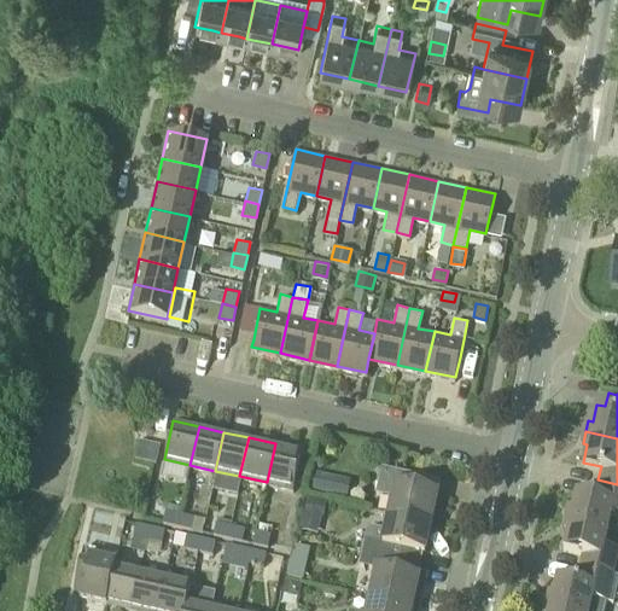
[(145,458),(151,459),(155,460),(159,441),(156,441),(150,438),(145,458)]
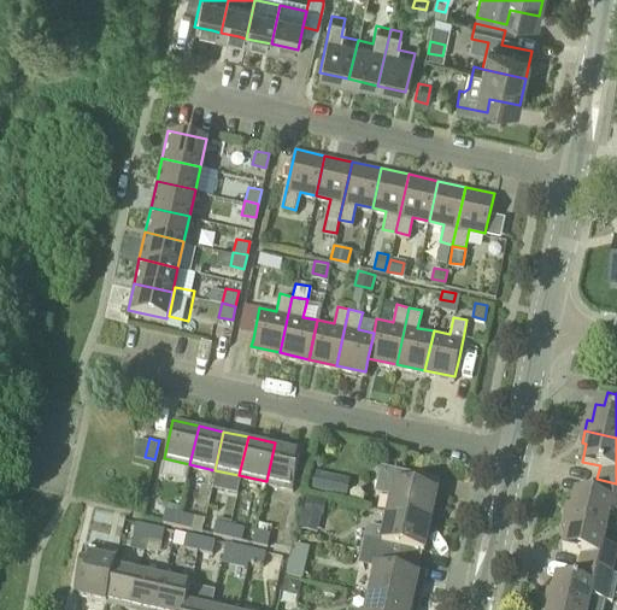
[(275,443),(266,481),(292,487),(301,449),(275,443)]
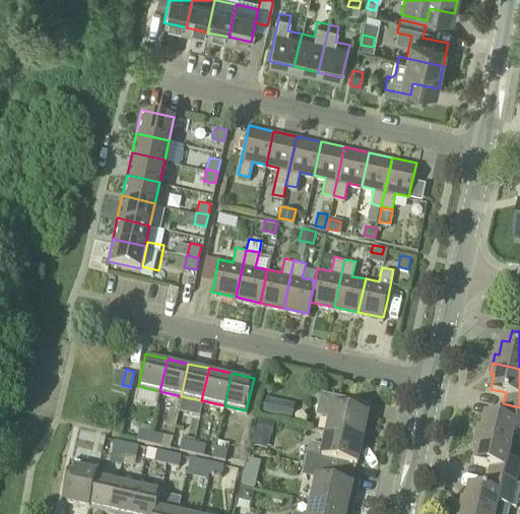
[(327,430),(363,437),(368,412),(343,406),(345,395),(321,390),(316,412),(330,415),(327,430)]
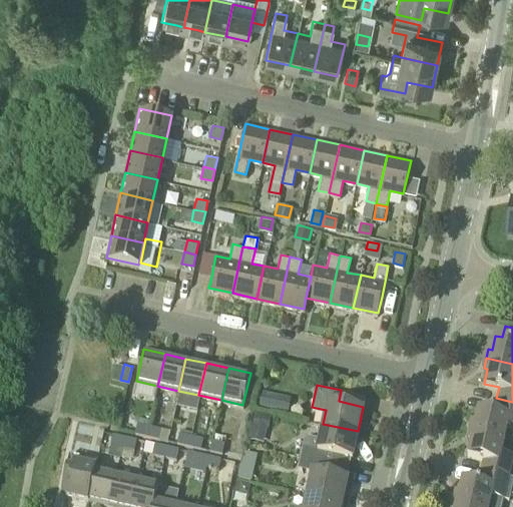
[(275,407),(279,393),(263,390),(260,404),(275,407)]
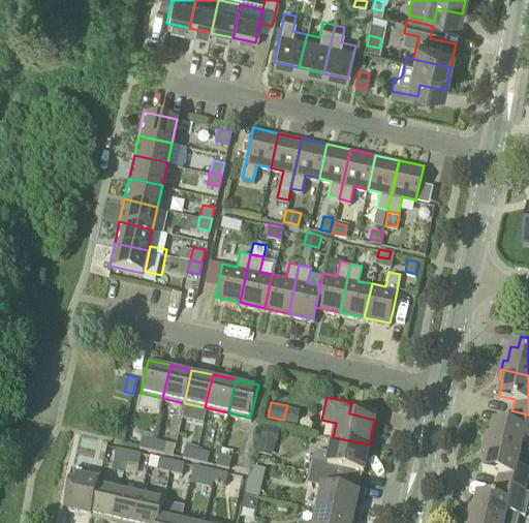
[(487,433),(485,442),(519,451),(522,436),(528,437),(528,414),(511,410),(509,423),(493,419),(490,433),(487,433)]
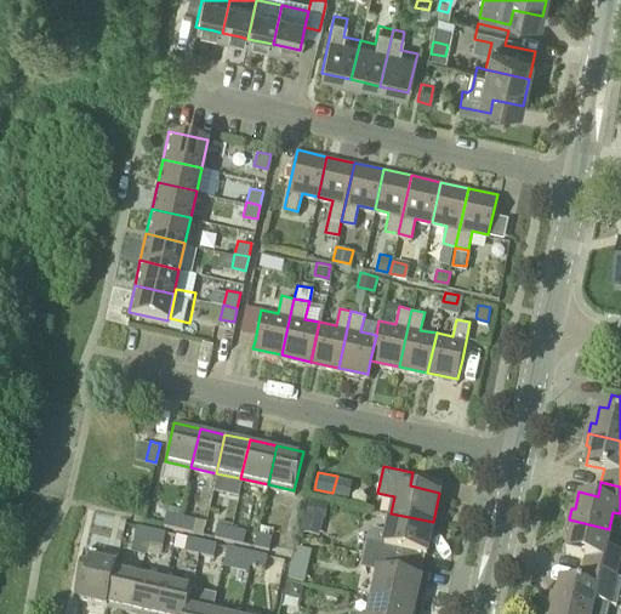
[(309,498),(306,513),(323,517),(326,501),(309,498)]
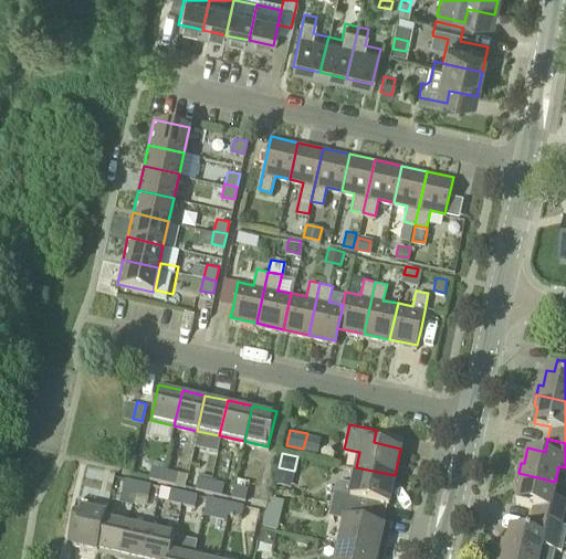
[(148,475),(161,478),(164,467),(150,465),(148,475)]
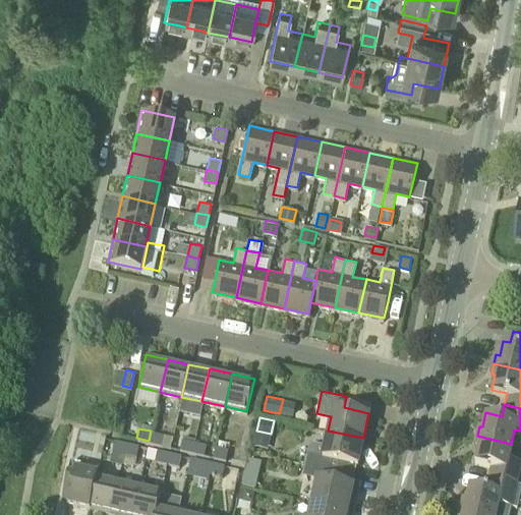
[(151,431),(149,441),(160,443),(162,434),(151,431)]
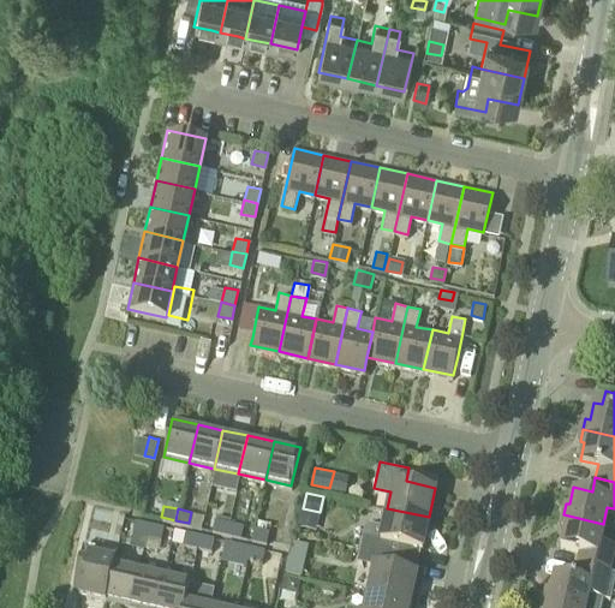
[(365,524),(360,546),(389,553),(393,540),(422,547),(429,517),(387,508),(383,523),(371,519),(365,524)]
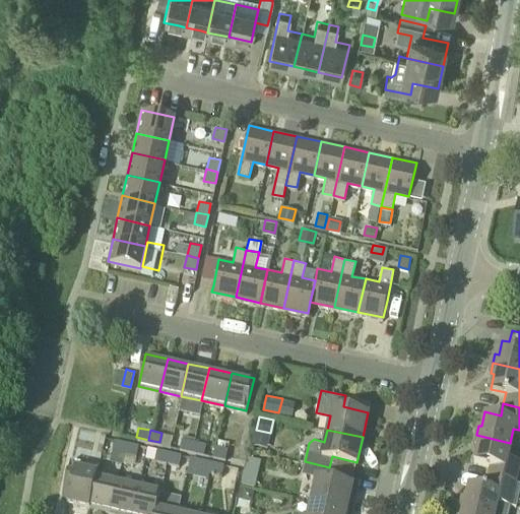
[(477,446),(473,460),(490,464),(486,475),(514,482),(519,459),(507,457),(510,443),(476,435),(473,445),(477,446)]
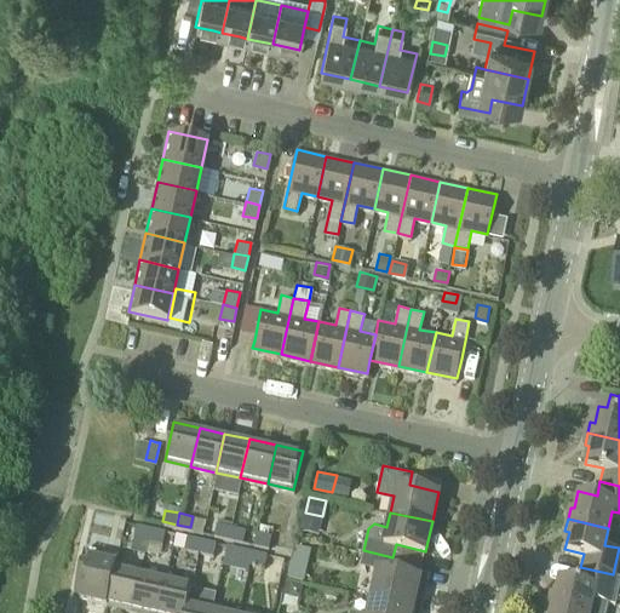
[(214,533),(228,537),(230,525),(217,522),(214,533)]
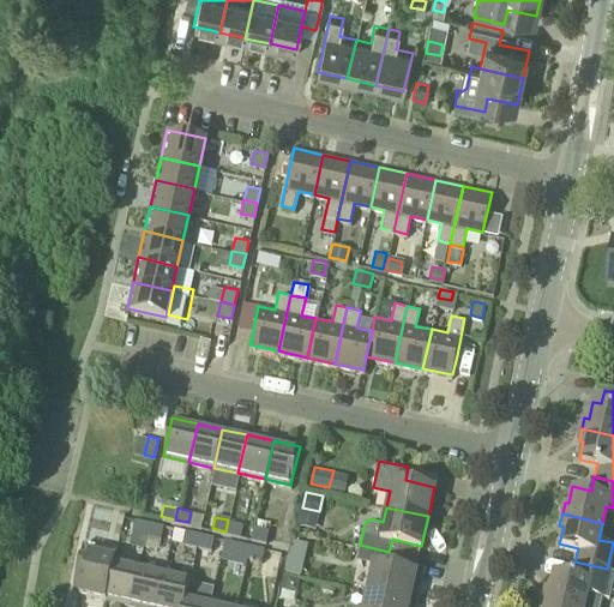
[(132,529),(146,533),(149,522),(134,518),(132,529)]
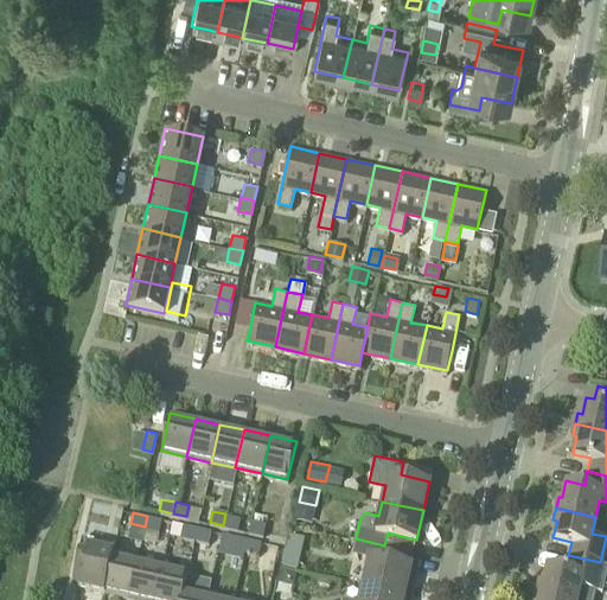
[(225,514),(223,525),(236,528),(240,517),(225,514)]
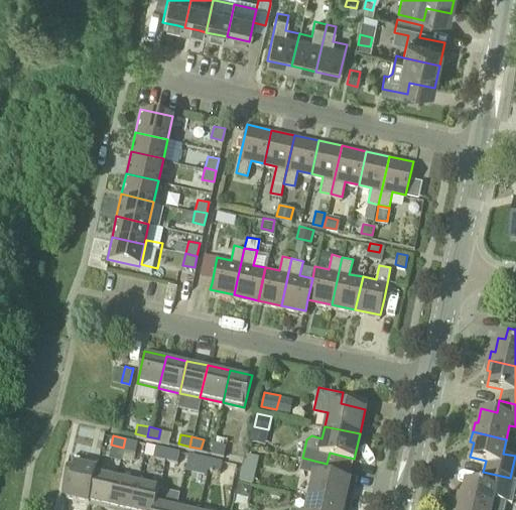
[(235,449),(245,458),(255,447),(245,437),(235,449)]
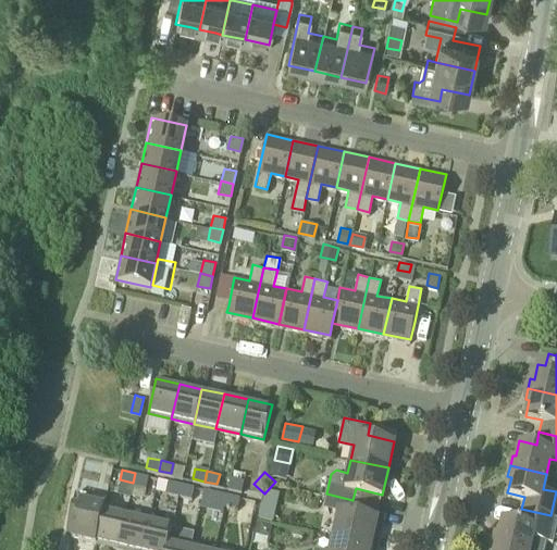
[(135,473),(133,483),(144,485),(146,475),(135,473)]
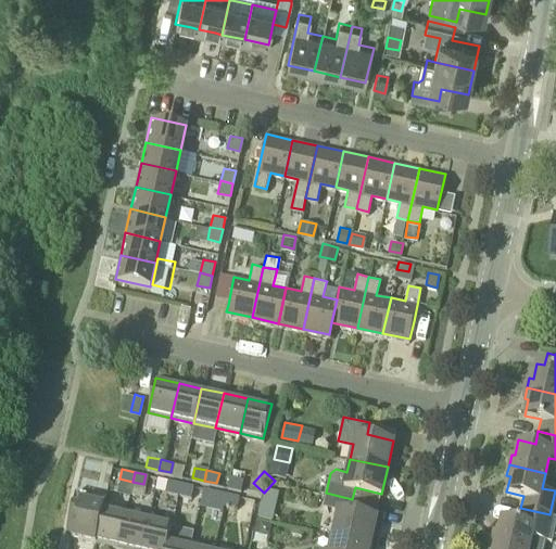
[(228,486),(240,488),(242,479),(230,475),(228,486)]
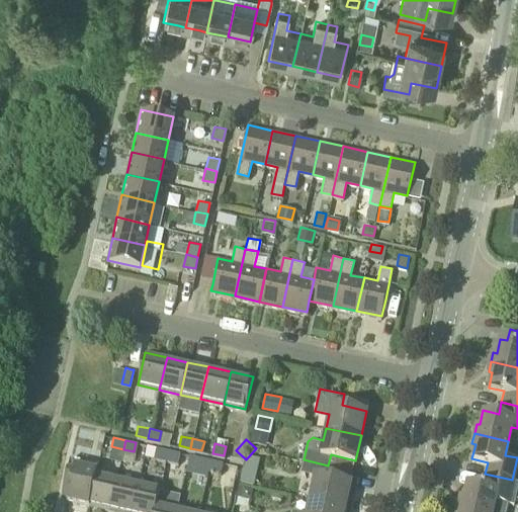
[(155,456),(166,458),(168,449),(157,446),(155,456)]
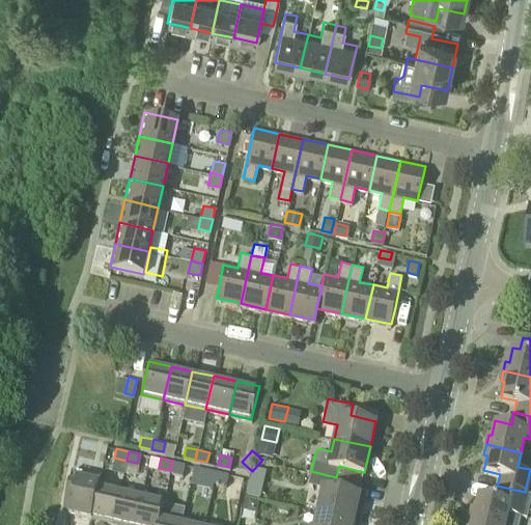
[(172,461),(170,470),(182,473),(184,464),(172,461)]
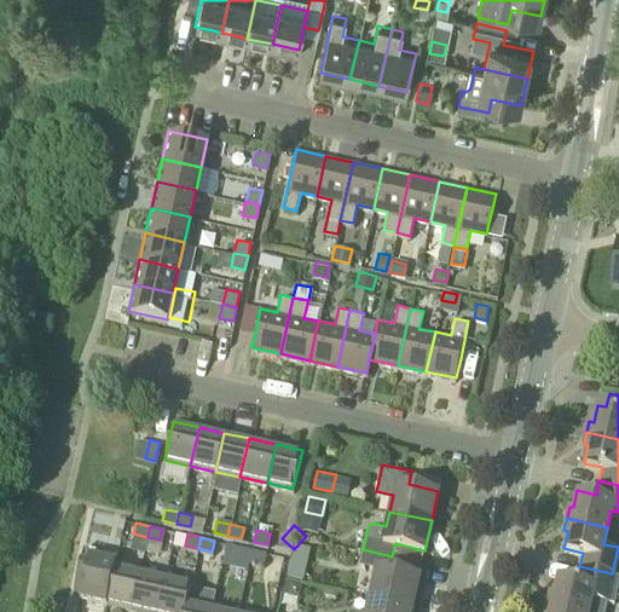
[(80,596),(105,602),(114,565),(115,561),(96,556),(97,548),(84,546),(73,589),(81,590),(80,596)]
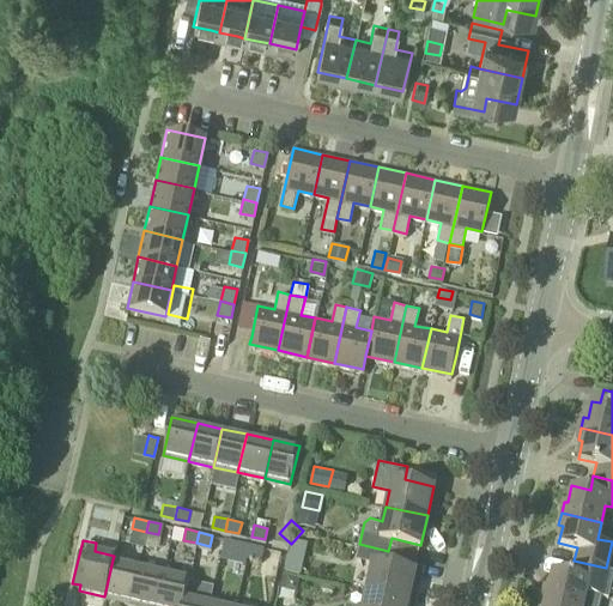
[(234,551),(248,555),(252,544),(236,540),(234,551)]
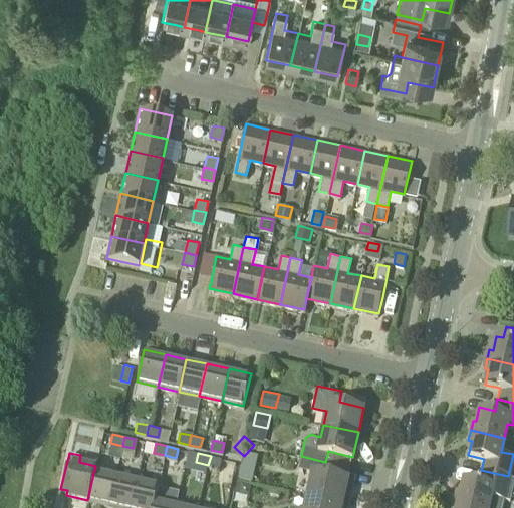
[(211,456),(208,465),(218,468),(220,458),(211,456)]
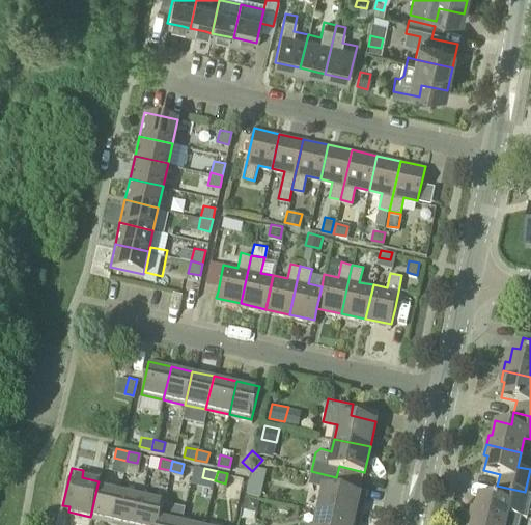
[(336,477),(311,471),(308,482),(323,486),(317,510),(354,519),(359,493),(334,488),(336,477)]
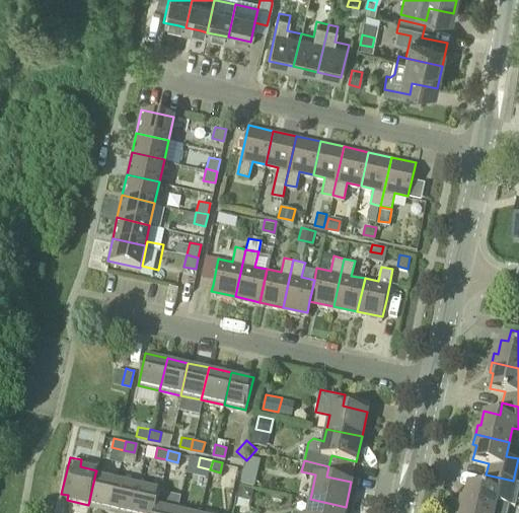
[(242,471),(240,481),(253,484),(255,474),(242,471)]
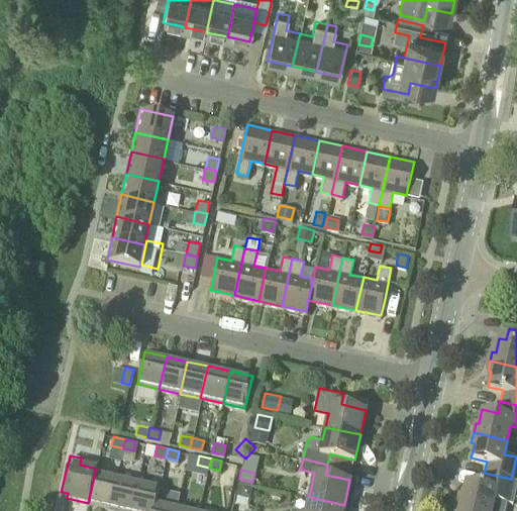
[(88,503),(109,508),(116,477),(95,472),(88,503)]
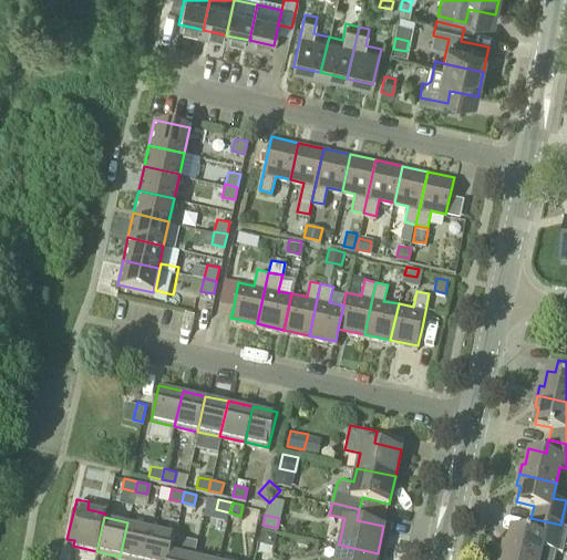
[(504,541),(502,551),(538,559),(553,559),(555,549),(562,550),(566,526),(560,525),(531,518),(528,530),(511,526),(507,542),(504,541)]
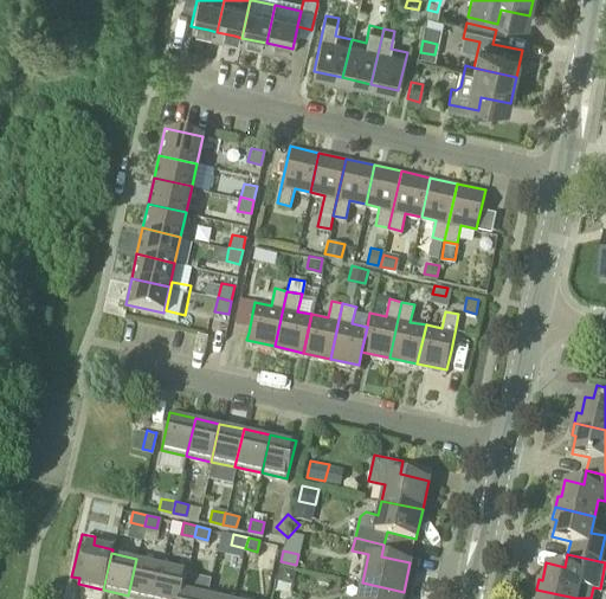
[(136,559),(128,596),(142,598),(153,598),(161,564),(136,559)]
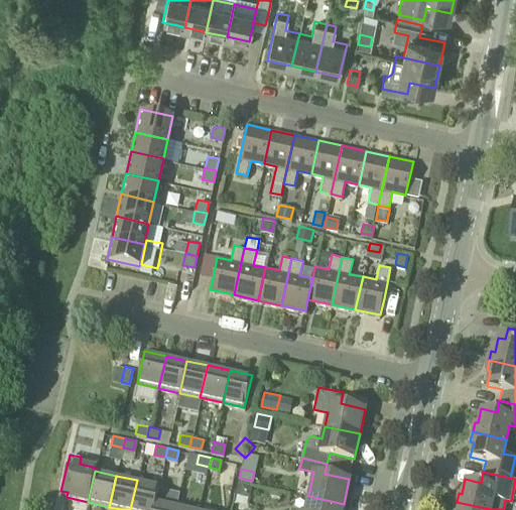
[(130,509),(152,509),(155,500),(156,501),(159,485),(137,480),(130,509)]
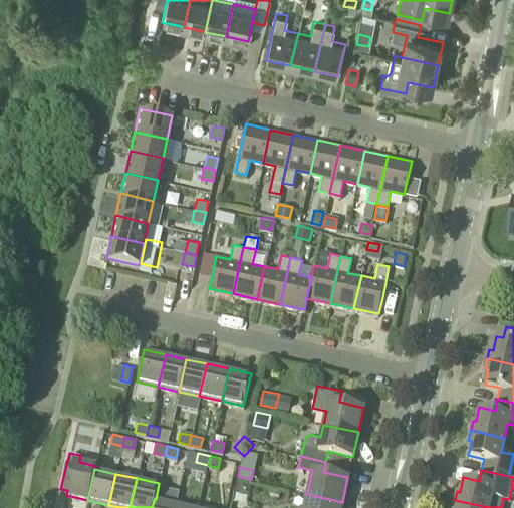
[(248,493),(250,483),(241,482),(239,491),(248,493)]
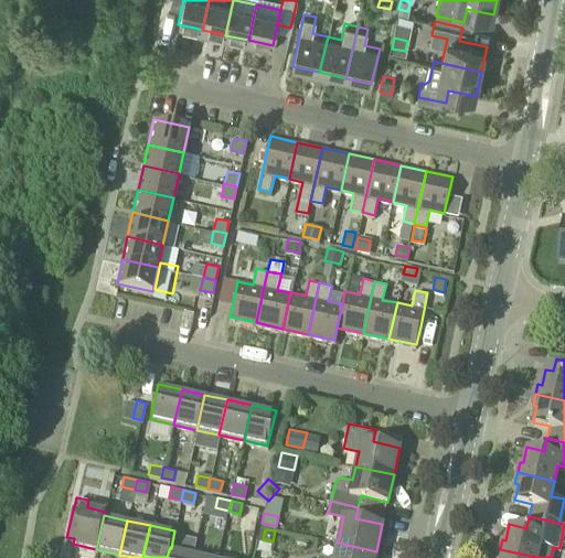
[(183,550),(171,548),(170,547),(167,557),(192,557),(194,553),(198,538),(187,535),(183,550)]
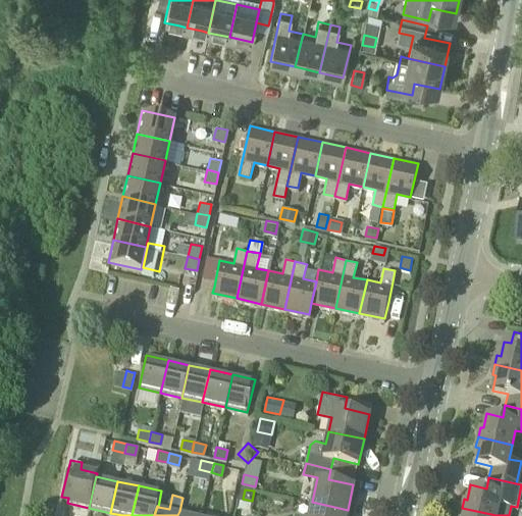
[(294,515),(346,515),(348,510),(312,502),(309,515),(295,512),(294,515)]
